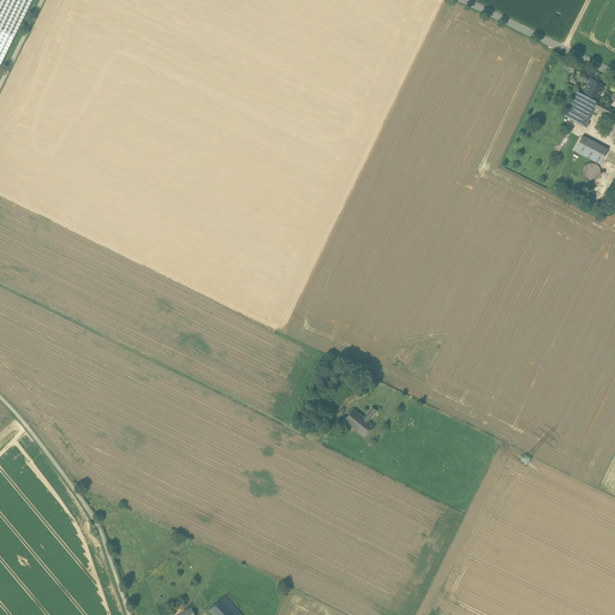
[(31,0),(0,0),(0,29),(15,37),(31,0)]
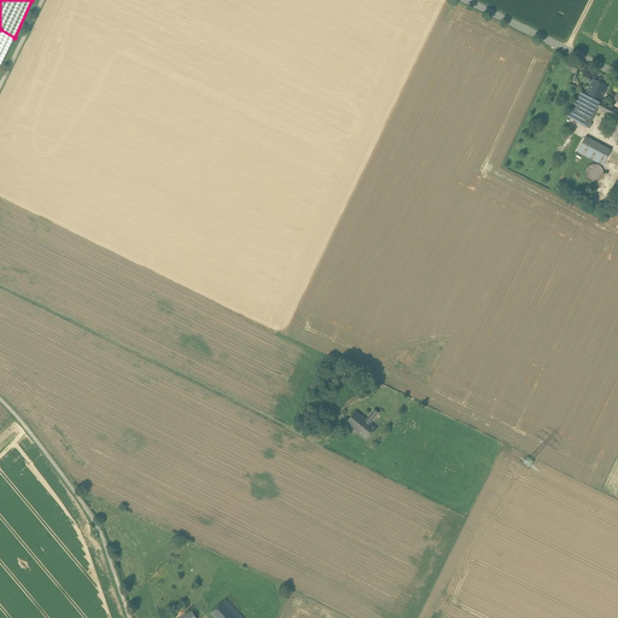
[(593,79),(584,94),(599,103),(599,101),(607,86),(593,79)]
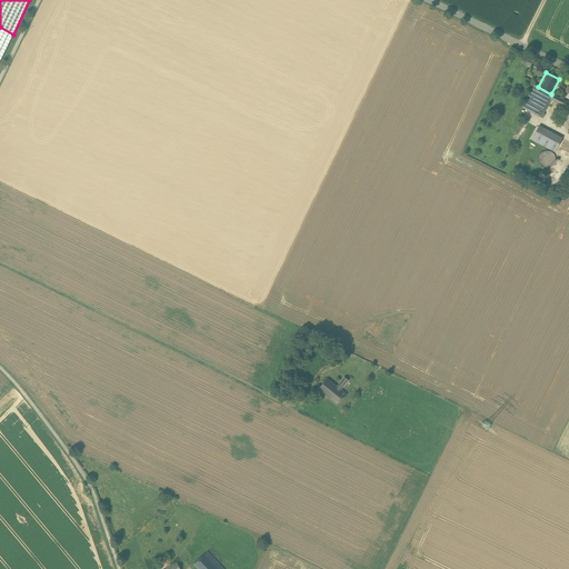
[(533,85),(521,108),(539,117),(542,118),(545,115),(541,112),(548,101),(551,95),(538,87),(533,85)]
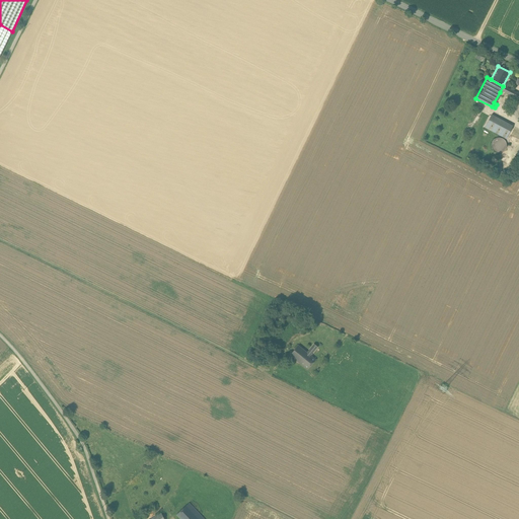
[(518,93),(503,85),(503,86),(500,92),(501,92),(502,91),(518,99),(518,93)]
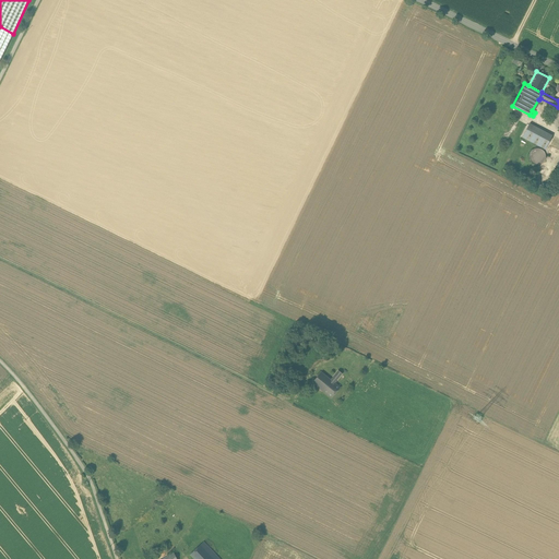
[(552,137),(528,123),(522,137),(545,150),(552,137)]
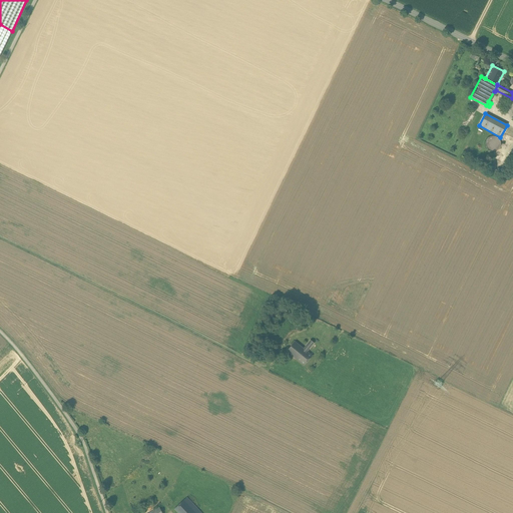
[(311,340),(304,349),(305,350),(307,351),(314,343),(311,340)]
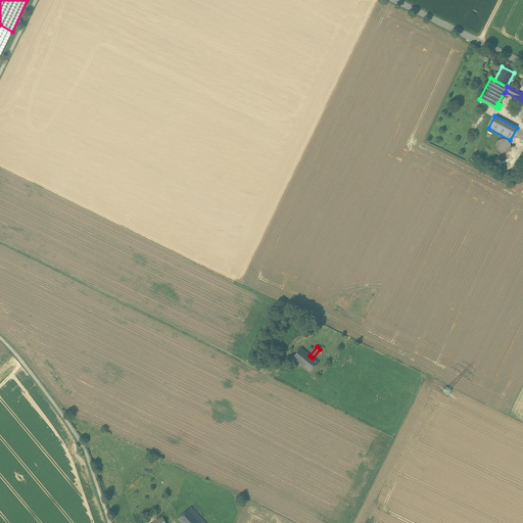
[(310,355),(300,347),(292,358),(302,367),(311,357),(310,355)]
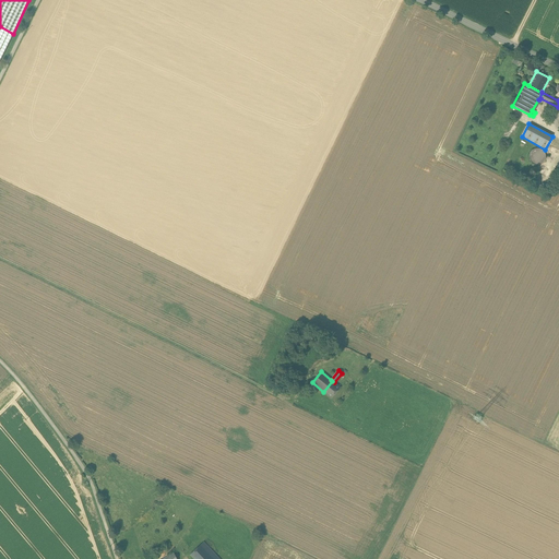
[(332,381),(323,392),(331,397),(341,388),(334,382),(332,381)]
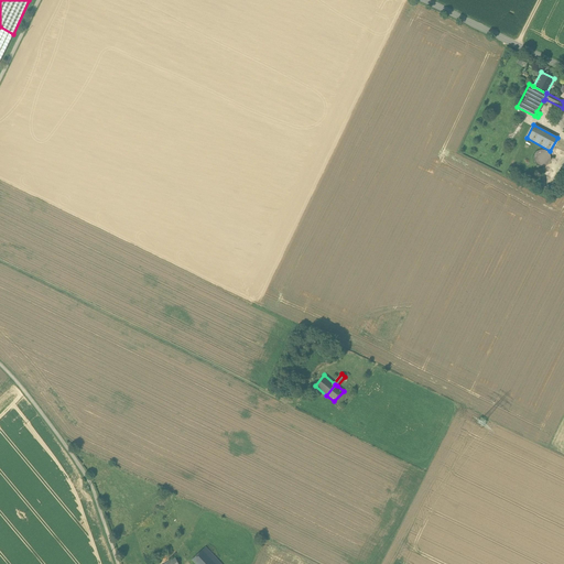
[(221,563),(205,546),(203,549),(217,563),(221,563)]
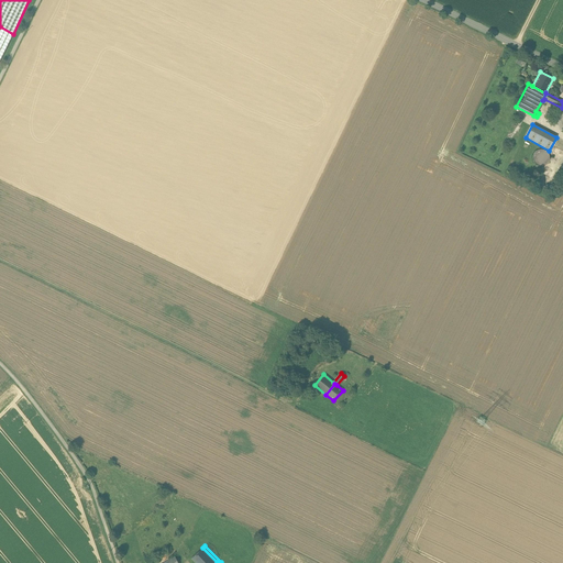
[(217,562),(202,548),(191,558),(196,562),(217,562)]
